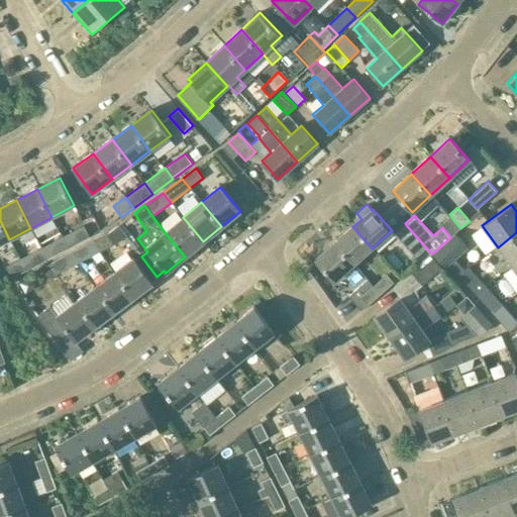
[(183,217),(165,232),(185,256),(203,241),(183,217)]
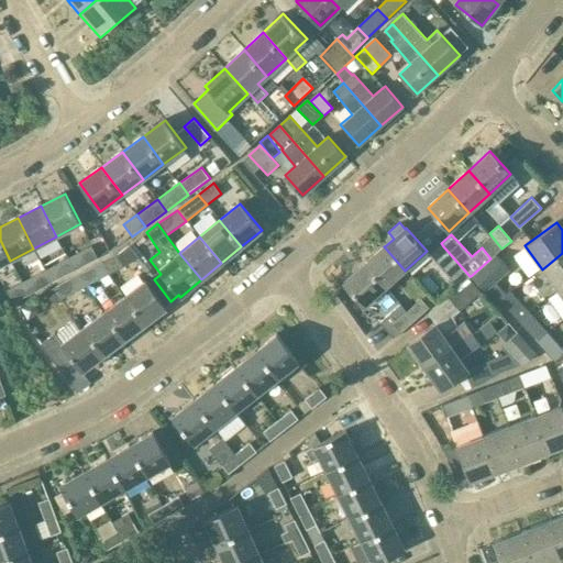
[(0,265),(10,261),(0,240),(0,265)]
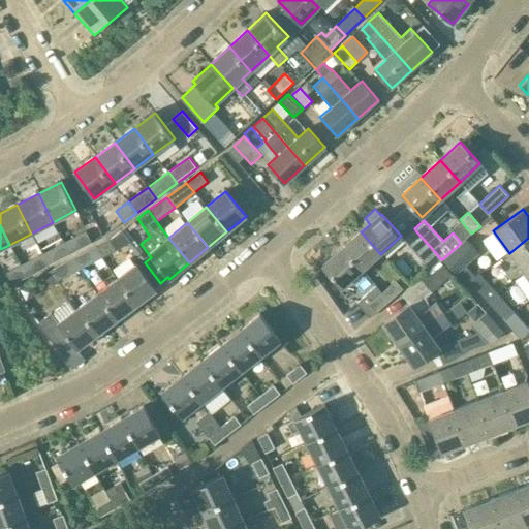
[(96,247),(102,258),(116,251),(131,243),(122,230),(110,240),(96,247)]
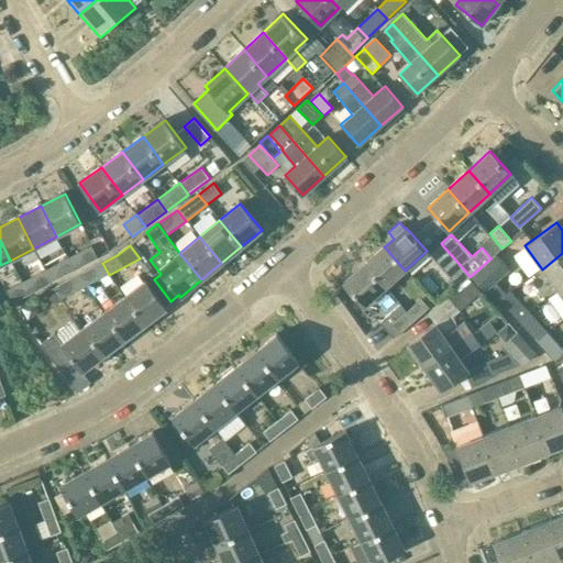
[(91,246),(68,258),(75,271),(99,258),(91,246)]
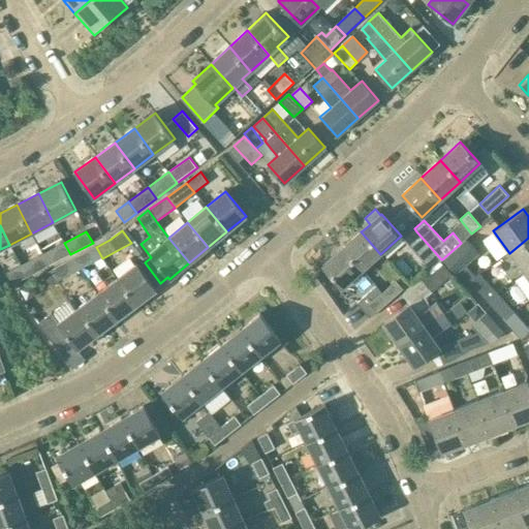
[(362,271),(380,254),(361,231),(342,249),(362,271)]
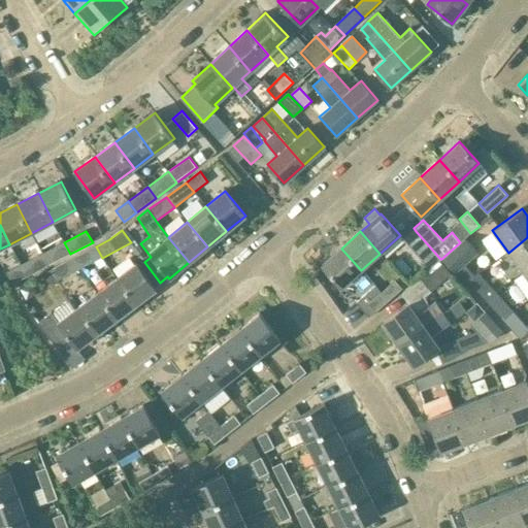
[(438,261),(440,259),(416,231),(405,241),(423,260),(421,263),(428,271),(438,261)]
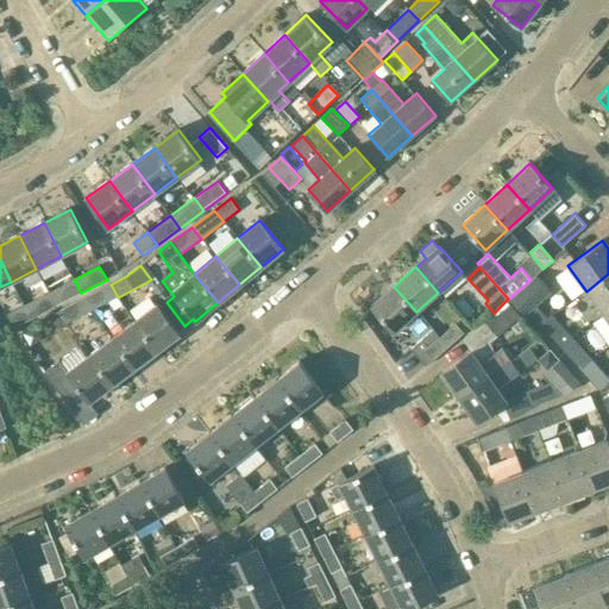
[(608,274),(586,292),(604,315),(608,311),(608,274)]
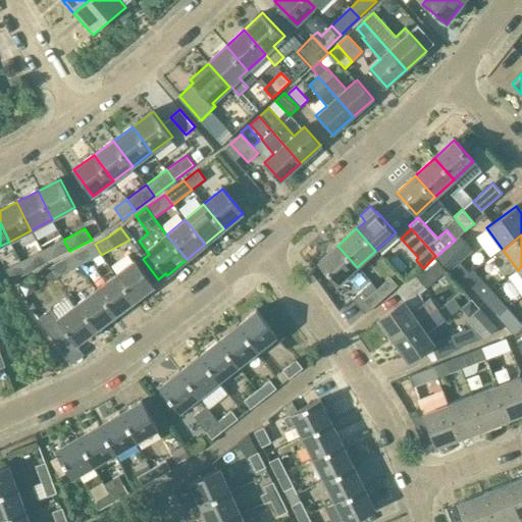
[(459,236),(455,240),(436,256),(450,270),(472,251),(459,236)]
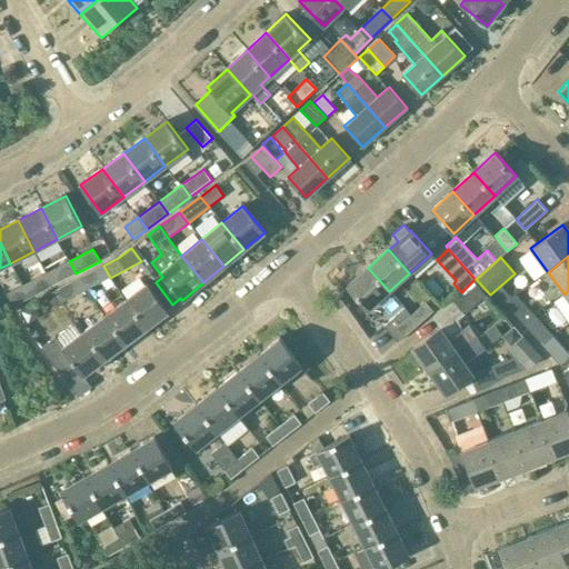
[(51,286),(76,273),(69,261),(46,273),(51,286)]
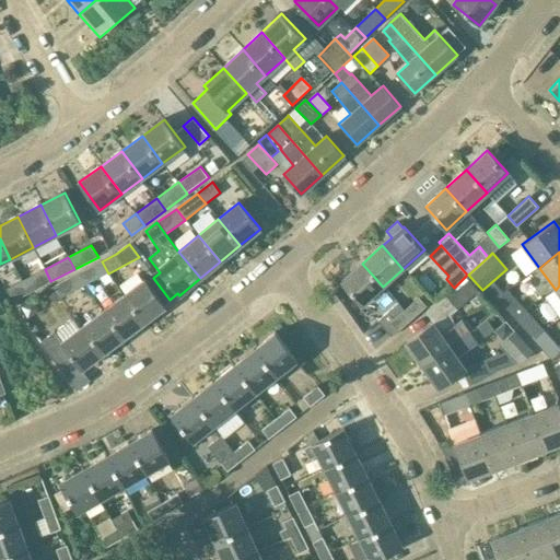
[(102,261),(77,275),(83,287),(108,273),(102,261)]
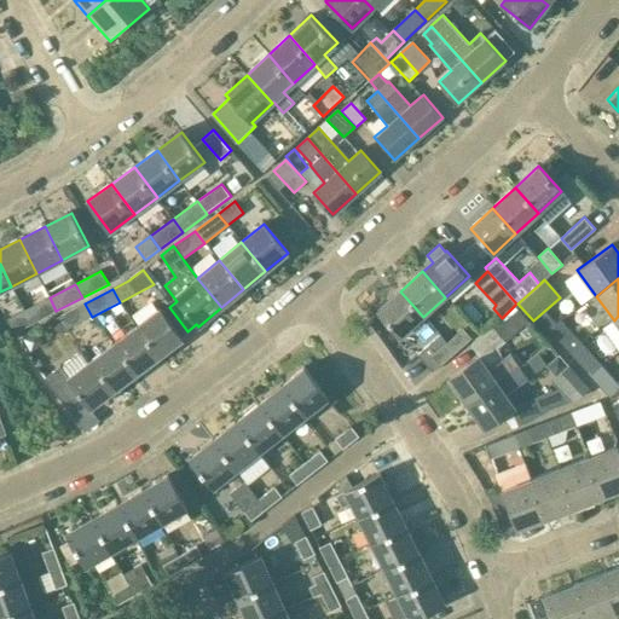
[(400,336),(423,317),(400,291),(377,311),(400,336)]
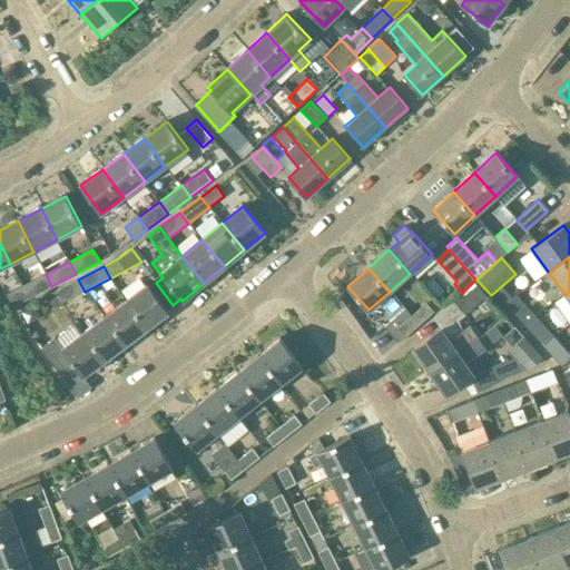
[(46,274),(22,286),(29,298),(51,286),(46,274)]
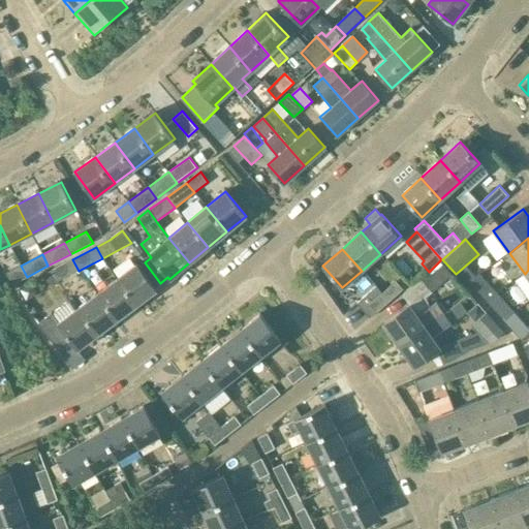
[(72,259),(51,271),(56,282),(57,283),(79,271),(72,259)]
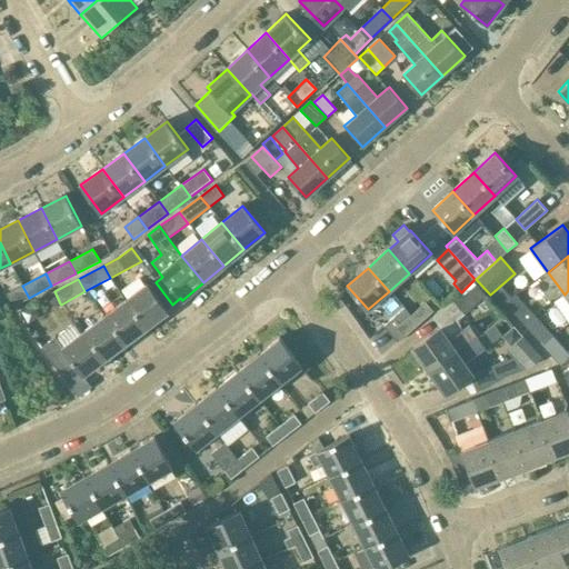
[(472,281),(461,292),(463,296),(456,302),(466,313),(486,295),(472,281)]
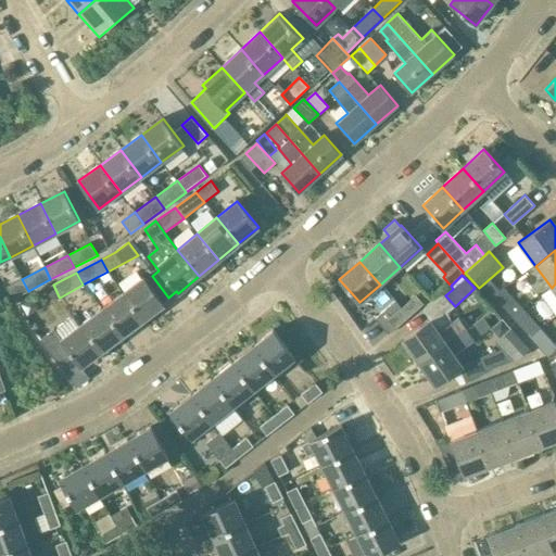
[(152,276),(146,281),(142,277),(121,293),(141,320),(163,304),(162,303),(168,298),(152,276)]
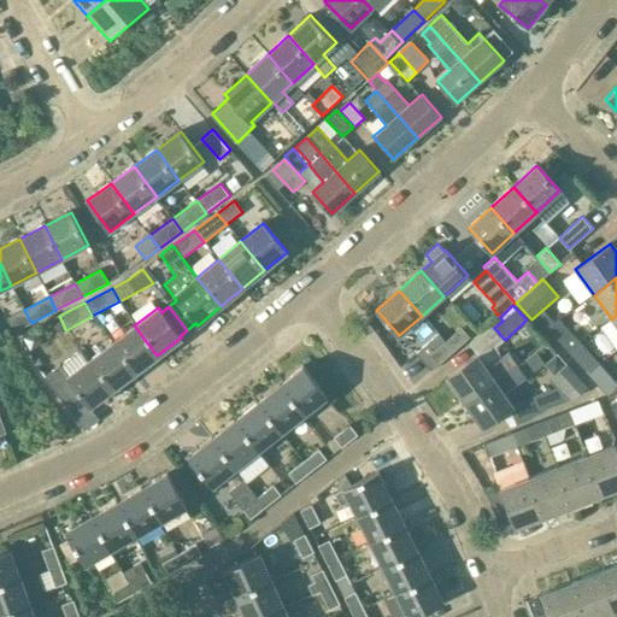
[(15,331),(31,323),(24,310),(7,319),(15,331)]
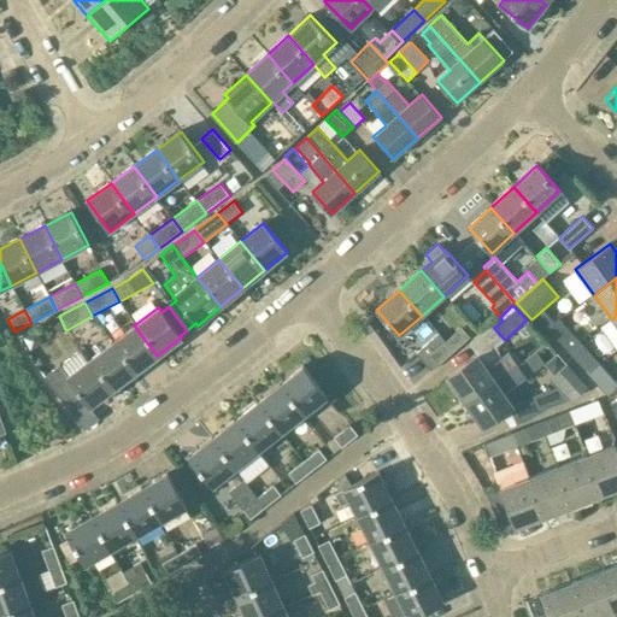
[(65,329),(59,316),(51,319),(56,330),(63,331),(66,330),(65,329)]
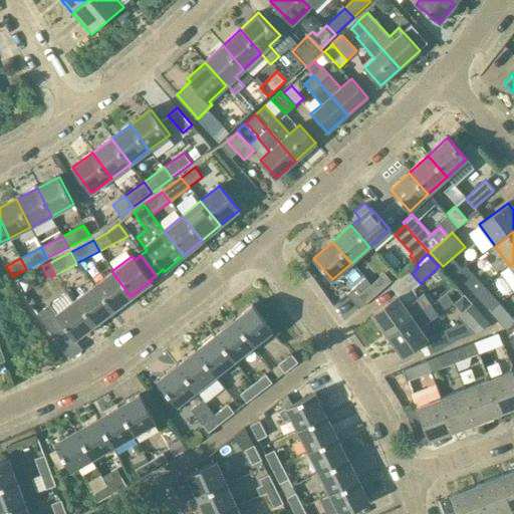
[(457,275),(474,293),(484,285),(466,266),(466,267),(457,275)]
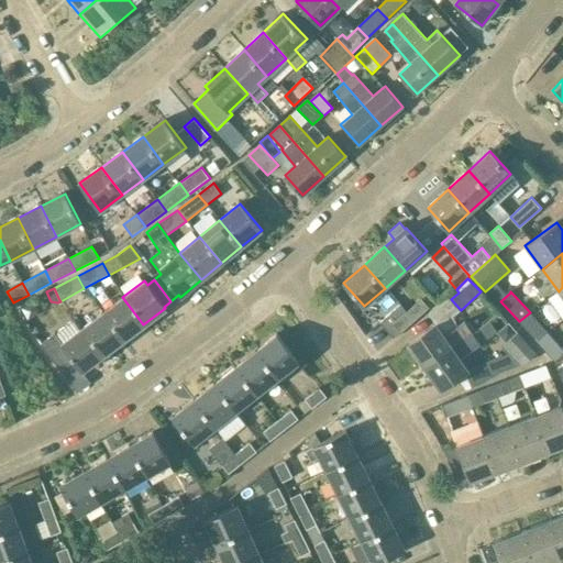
[(122,297),(102,312),(123,340),(143,324),(122,297)]
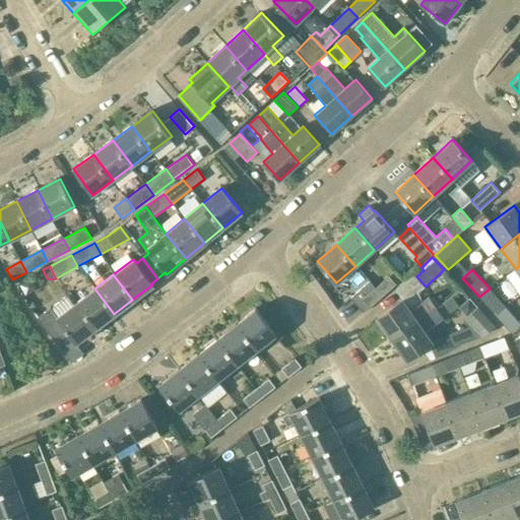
[(376,288),(383,296),(395,284),(388,276),(376,288)]
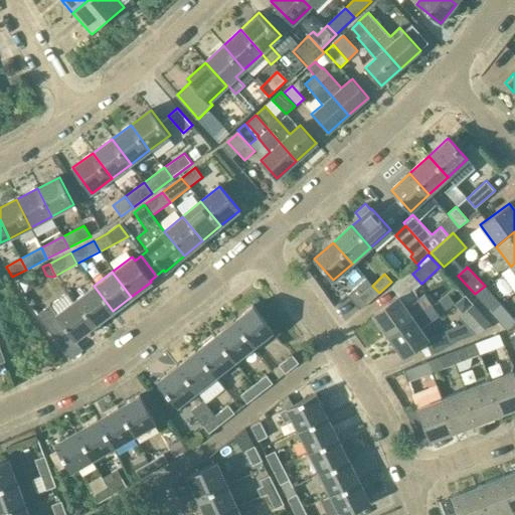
[(360,310),(379,293),(372,286),(371,286),(366,279),(347,296),(360,310)]
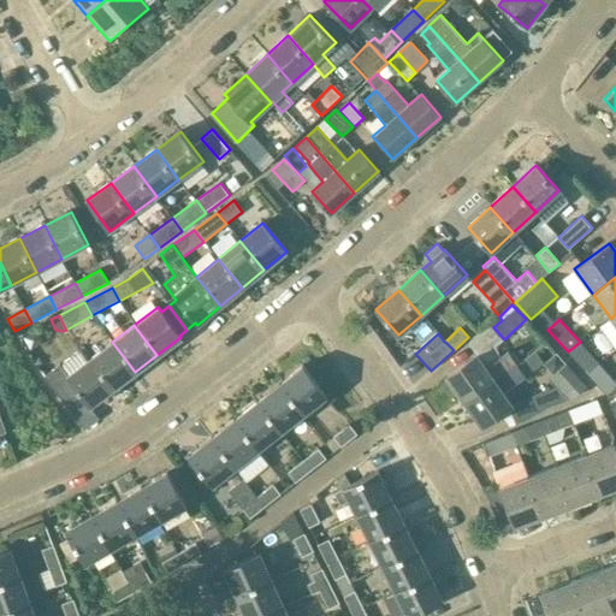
[(112,390),(135,372),(112,342),(89,359),(112,390)]
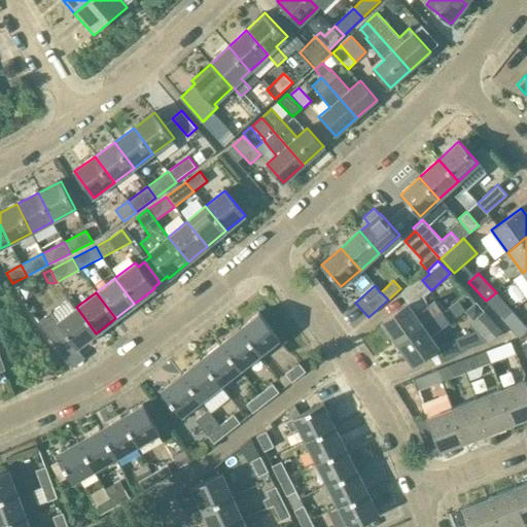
[(486,301),(502,320),(512,312),(513,311),(496,292),(486,301)]
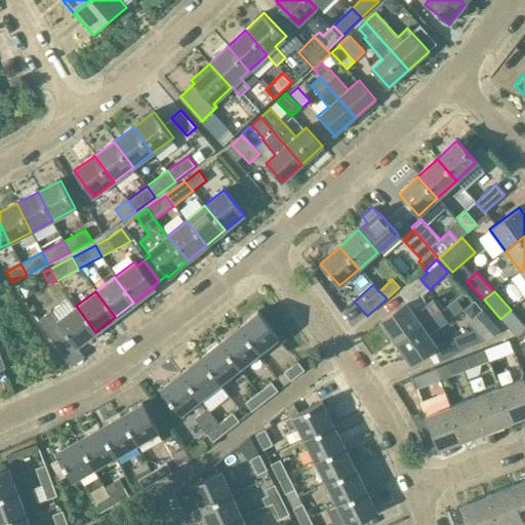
[(449,321),(448,320),(463,310),(456,298),(441,310),(396,340),(411,363),(427,353),(430,356),(436,352),(439,362),(446,359),(458,353),(457,351),(484,340),(486,338),(476,326),(473,328),(474,329),(435,345),(429,335),(449,321)]
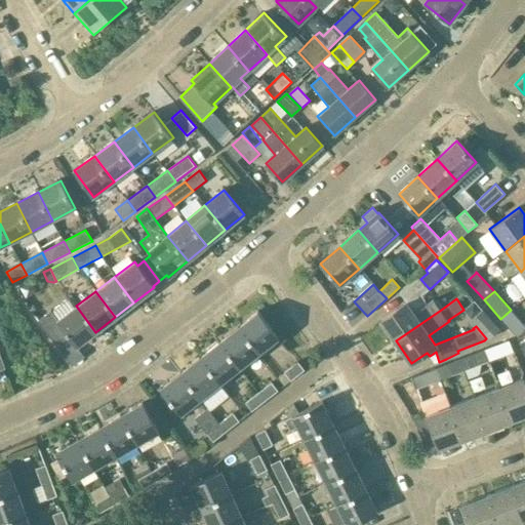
[(381,320),(396,340),(441,310),(434,300),(414,314),(406,303),(381,320)]
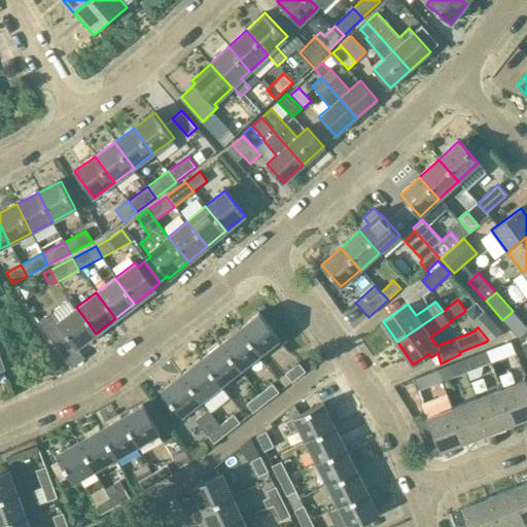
[(76,348),(96,334),(76,307),(58,321),(51,312),(38,322),(58,349),(70,340),(76,348)]
